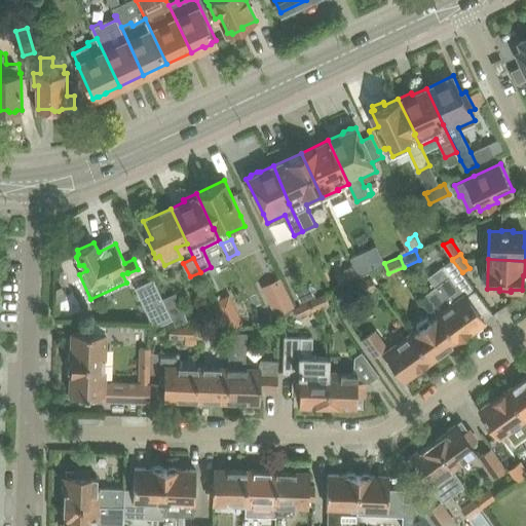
[(492,311),(462,272),(452,260),(442,267),(448,276),(424,295),(439,314),(439,315),(456,340),(473,328),(478,328),(482,325),(484,321),(484,320),(479,312),(482,311),(485,309),(486,306),(491,312),(492,311)]
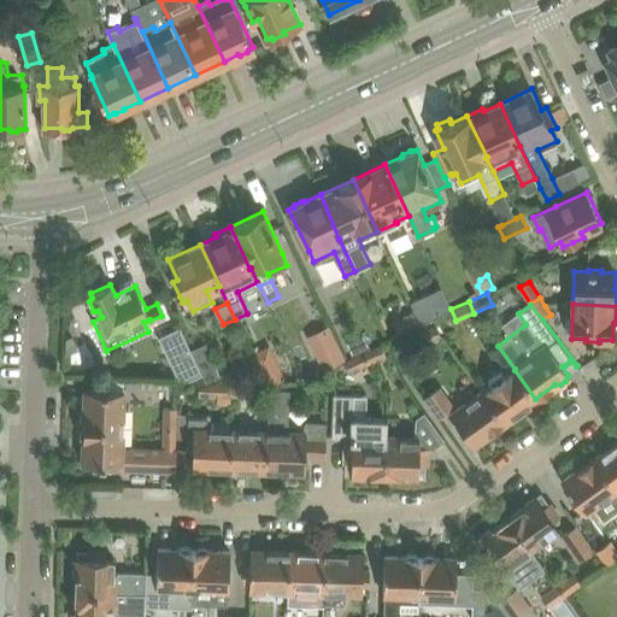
[(394,319),(400,334),(422,324),(415,310),(394,319)]
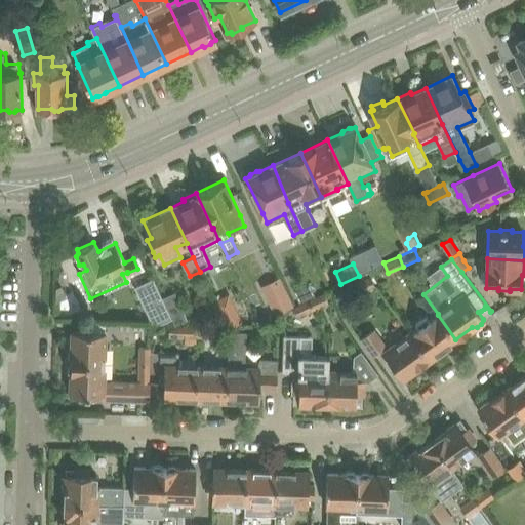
[(360,294),(375,286),(371,278),(356,285),(360,294)]
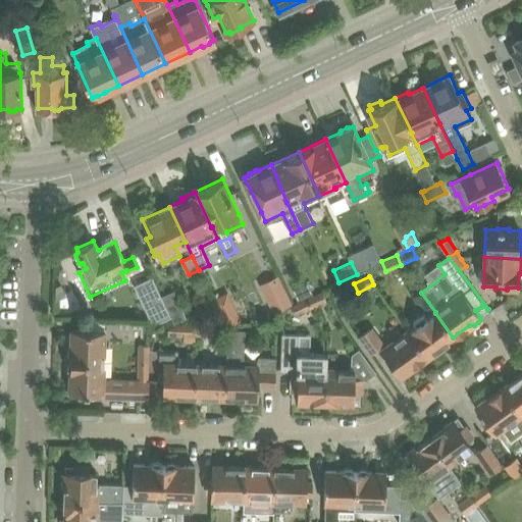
[(158,326),(171,320),(153,280),(135,290),(152,326),(158,326)]
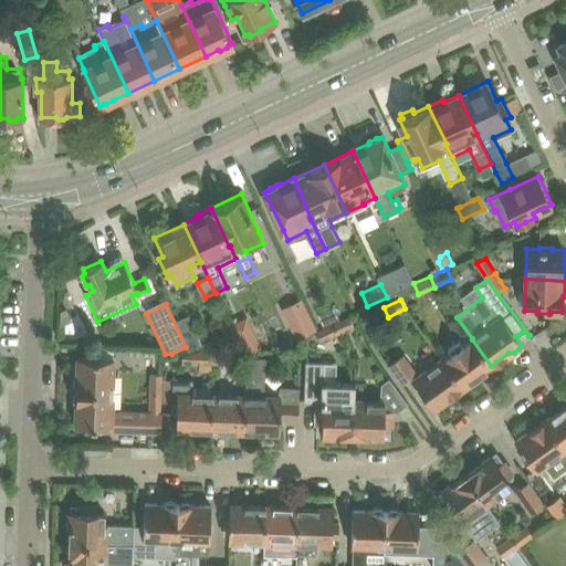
[(188,314),(176,321),(189,349),(202,343),(188,314)]
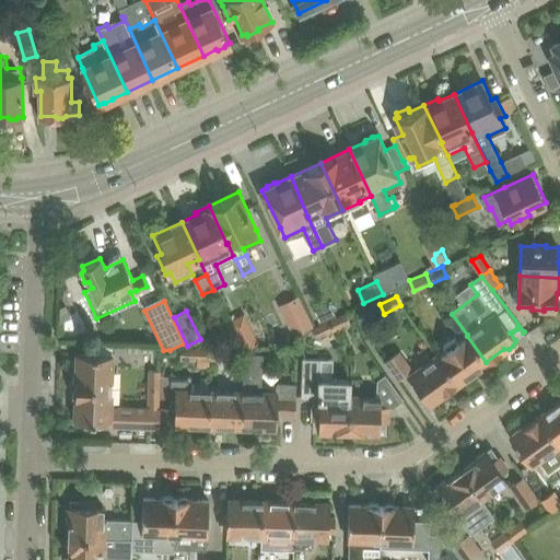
[(287,319),(293,335),(313,326),(305,311),(287,319)]
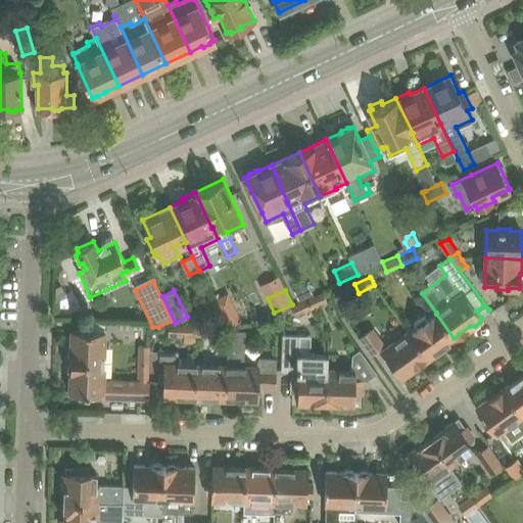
[(226,324),(242,323),(229,292),(214,298),(226,324)]
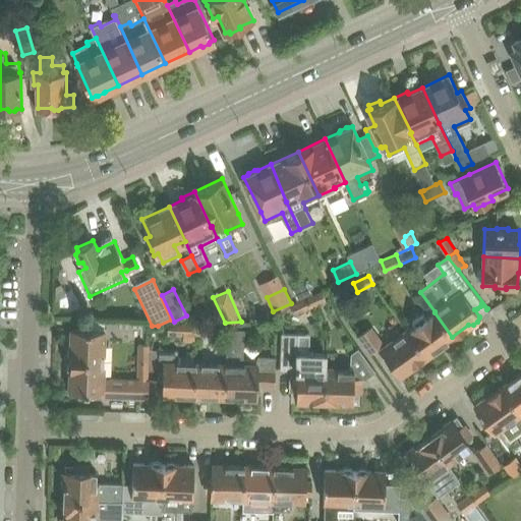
[(323,292),(306,299),(310,307),(326,300),(323,292)]
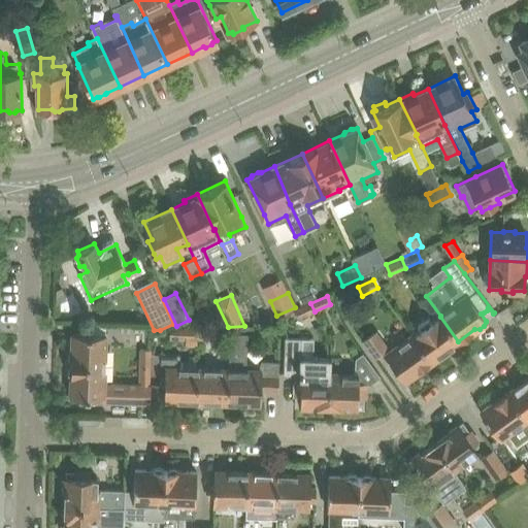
[(315,311),(310,303),(294,310),(298,319),(315,311)]
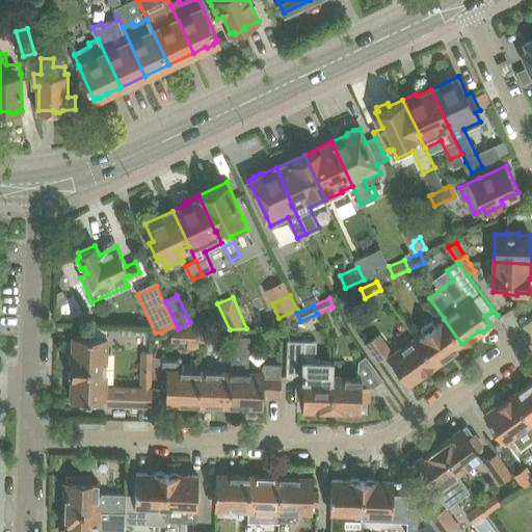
[(434,363),(461,344),(444,319),(436,324),(433,320),(421,328),(424,333),(417,338),(434,363)]
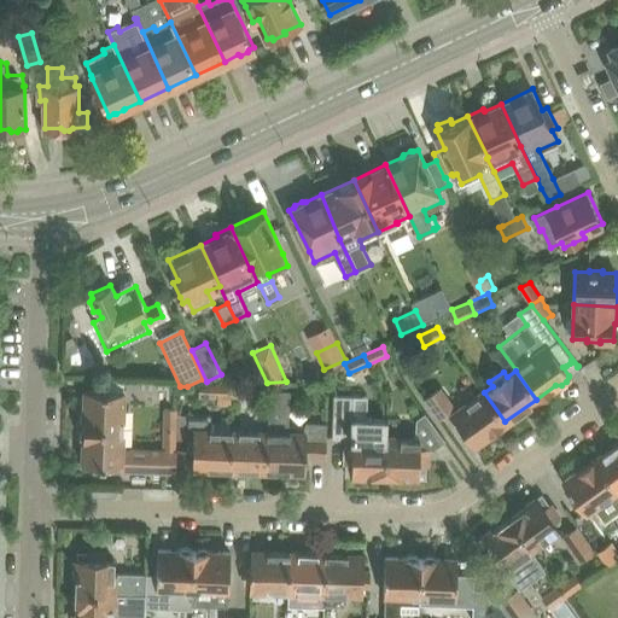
[(232,397),(232,384),(199,383),(198,398),(217,398),(217,404),(231,404),(231,397),(232,397)]
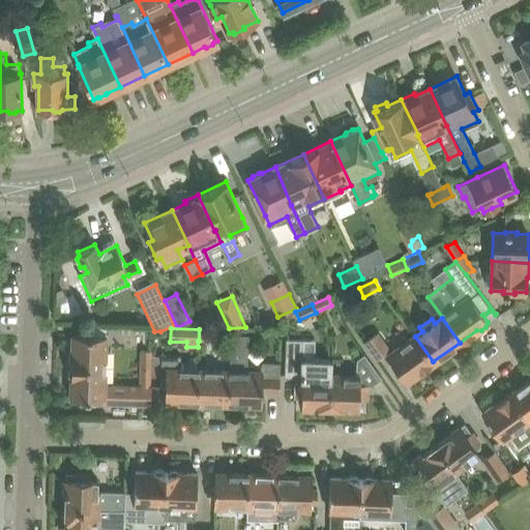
[(216,329),(199,329),(199,341),(215,342),(216,329)]
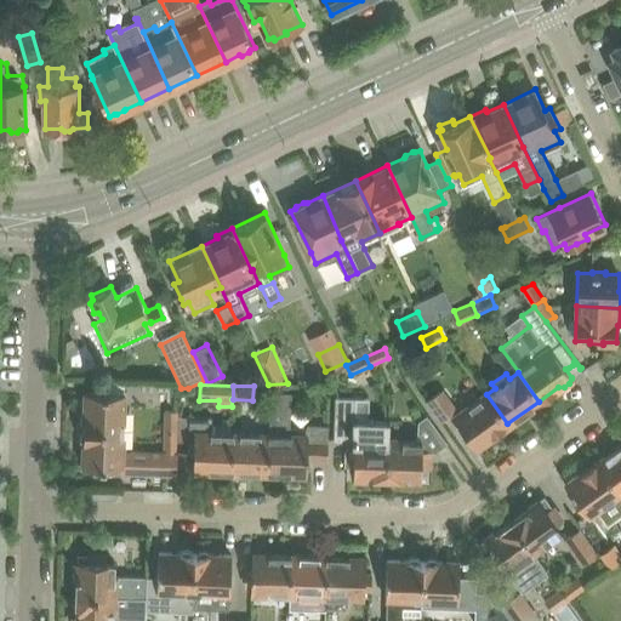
[(427,400),(442,421),(457,409),(443,388),(427,400)]
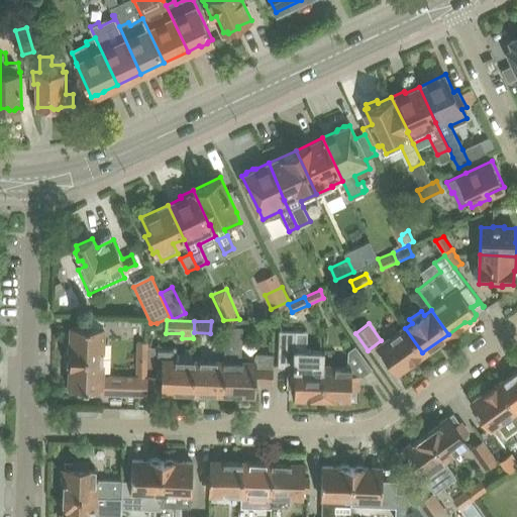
[(103,357),(104,326),(71,325),(71,342),(68,346),(68,350),(71,354),(70,355),(103,357)]
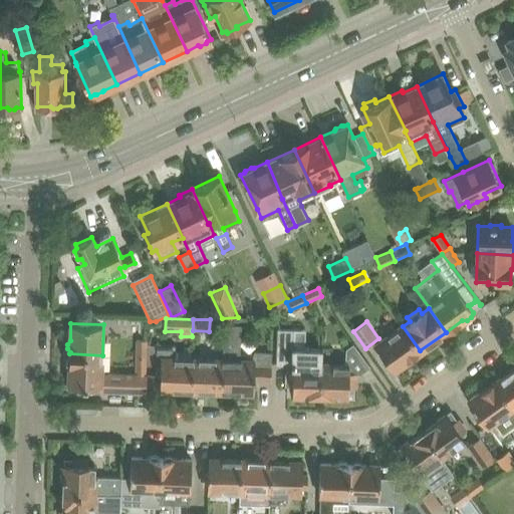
[(242,324),(234,324),(225,324),(225,356),(224,356),(223,391),(254,392),(254,377),(271,378),(272,351),(254,351),(254,354),(239,353),(240,334),(242,334),(242,324)]
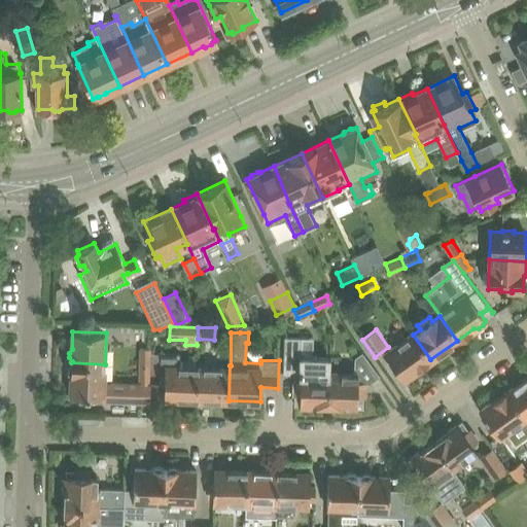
[(430,359),(413,335),(385,354),(403,379),(409,379),(413,376),(415,372),(430,359)]
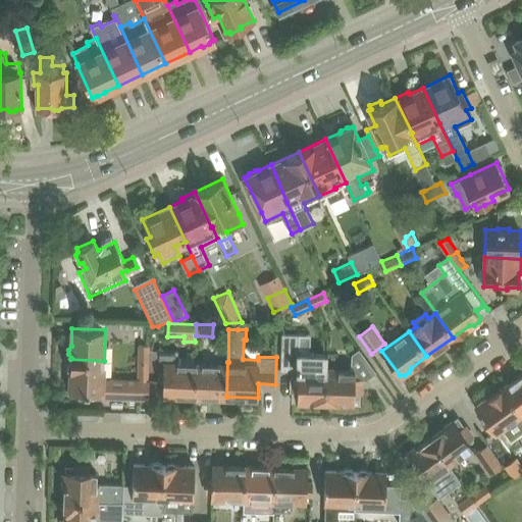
[(326,402),(326,369),(326,353),(297,353),(297,333),(280,333),(280,353),(280,371),(298,371),(298,376),(293,376),(293,401),(326,402)]
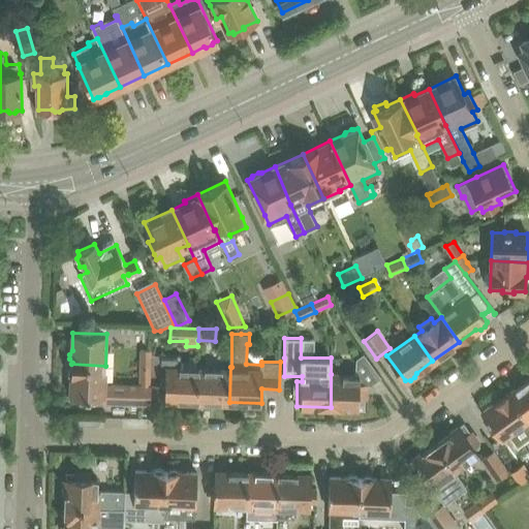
[(153,369),(153,351),(151,351),(151,350),(142,349),(141,368),(153,369)]
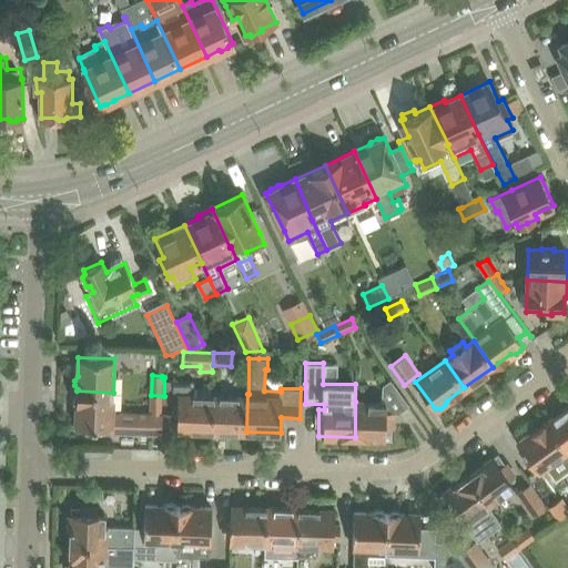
[(387,381),(388,382),(382,386),(382,402),(355,402),(355,437),(391,438),(391,412),(397,413),(408,404),(389,378),(387,381)]
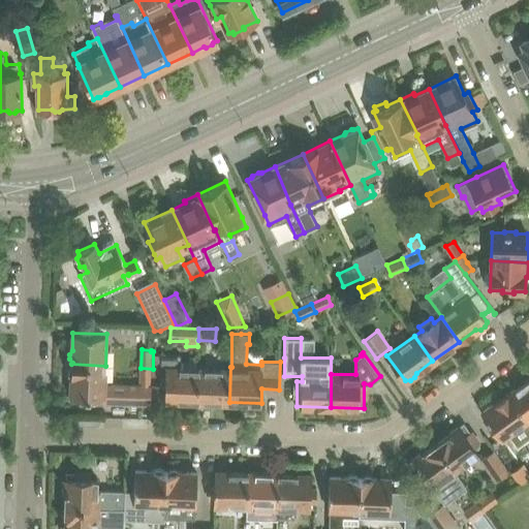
[(161,375),(160,385),(165,385),(165,400),(197,401),(198,369),(180,369),(180,366),(178,366),(178,358),(161,358),(161,375)]
